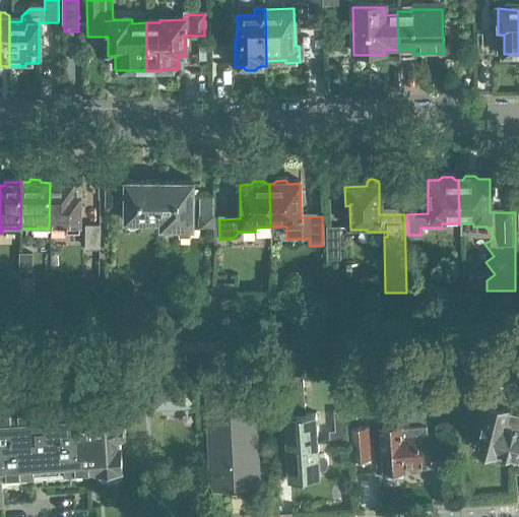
[(67,183),(50,183),(49,229),(65,229),(65,234),(79,234),(80,187),(67,186),(67,183)]
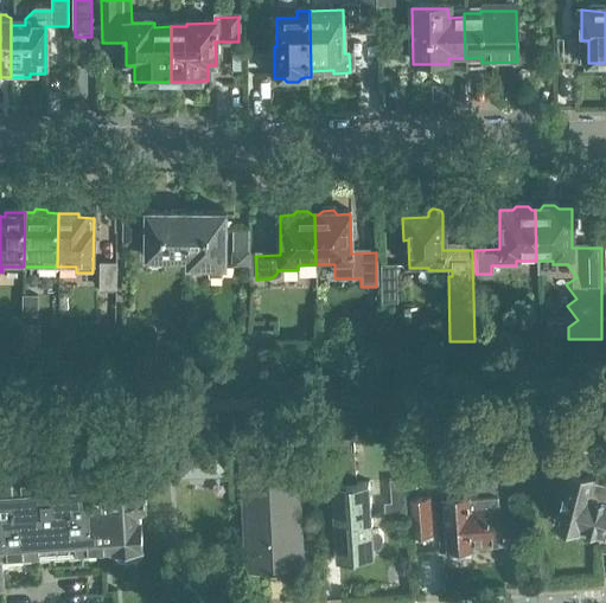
[(178,261),(187,261),(187,213),(146,213),(146,261),(167,261),(167,263),(177,263),(178,261)]
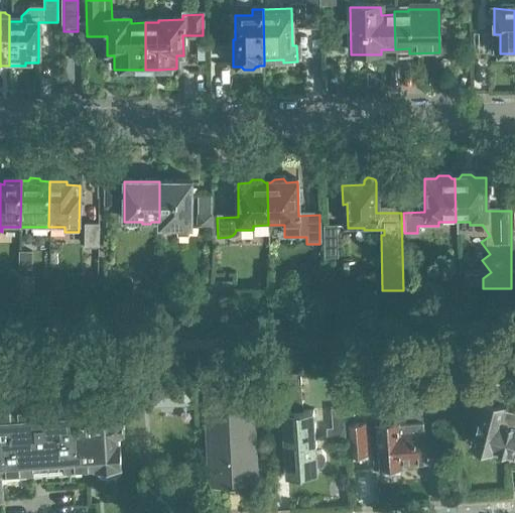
[(192,181),(159,181),(159,222),(159,229),(176,229),(177,237),(187,237),(190,229),(191,229),(192,181)]
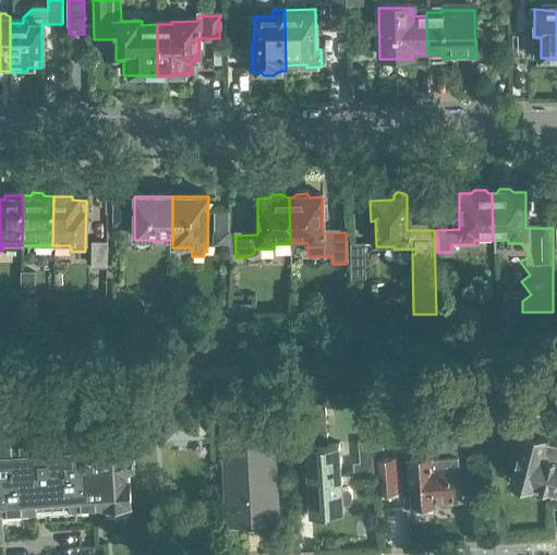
[(112,206),(112,227),(128,227),(128,206),(112,206)]
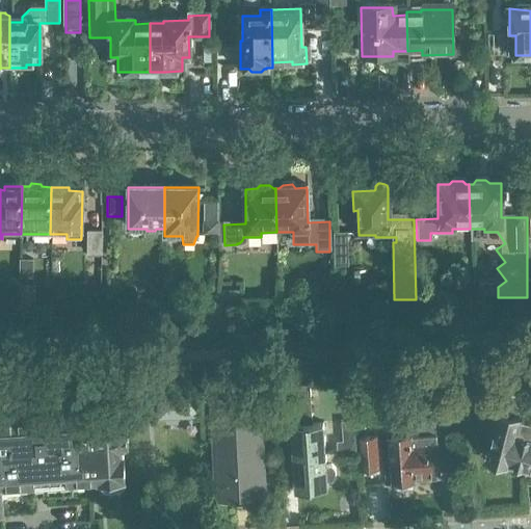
[(217,223),(204,222),(203,234),(217,235),(217,223)]
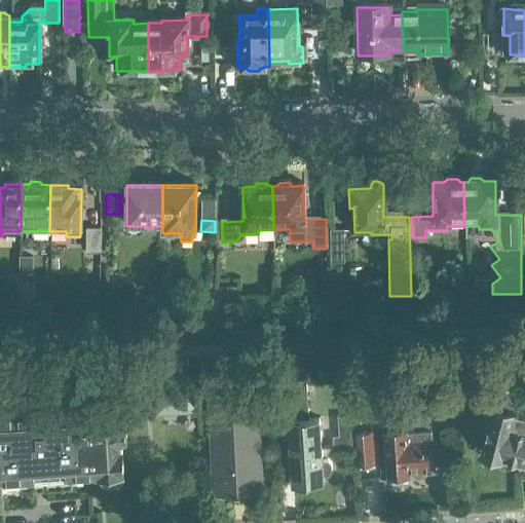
[(86,257),(100,257),(101,231),(87,230),(86,257)]
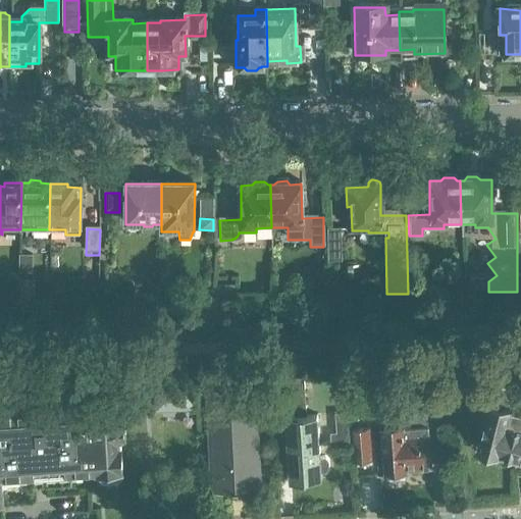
[(327,230),(327,262),(340,262),(340,230),(327,230)]
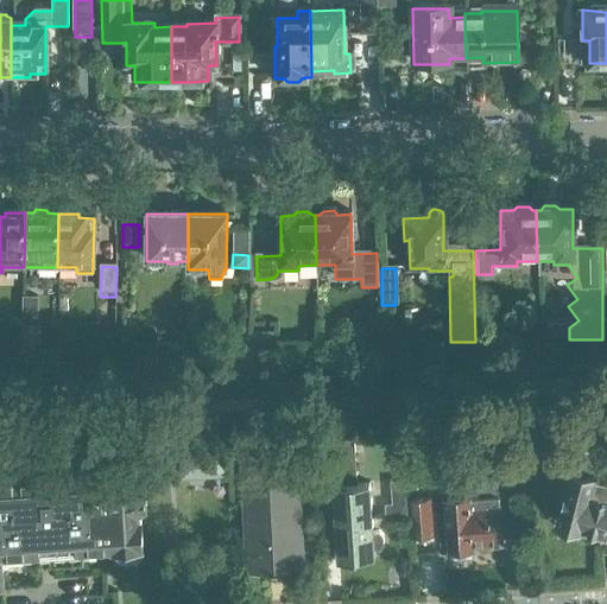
[(42,294),(26,294),(26,315),(42,315),(42,294)]
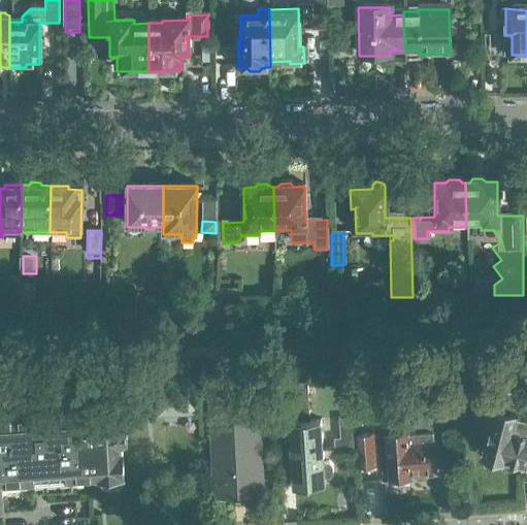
[(34,304),(34,285),(21,285),(21,304),(34,304)]
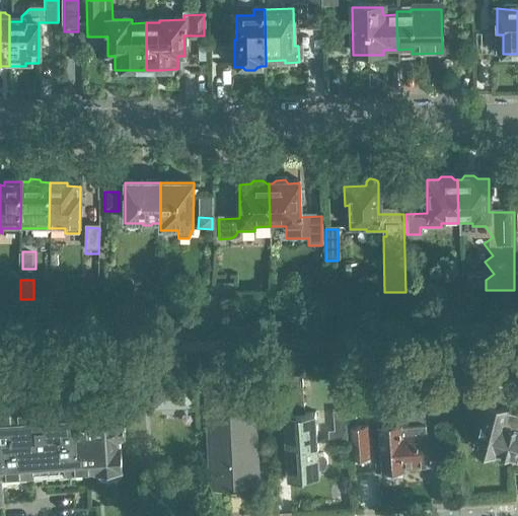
[(270,386),(270,396),(270,404),(284,403),(285,416),(284,416),(287,449),(285,449),(286,460),(288,460),(289,476),(301,475),(301,478),(304,482),(314,481),(317,476),(317,474),(318,474),(318,470),(323,469),(325,465),(325,459),(321,456),(317,456),(314,415),(304,415),(302,377),(270,378),(270,386)]
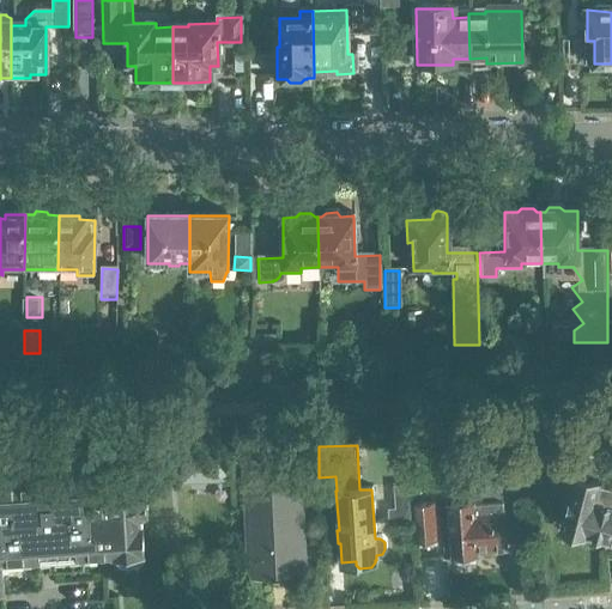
[(242,462),(248,579),(270,578),(270,579),(284,578),(284,577),(306,576),(300,467),(297,467),(297,460),(242,462)]
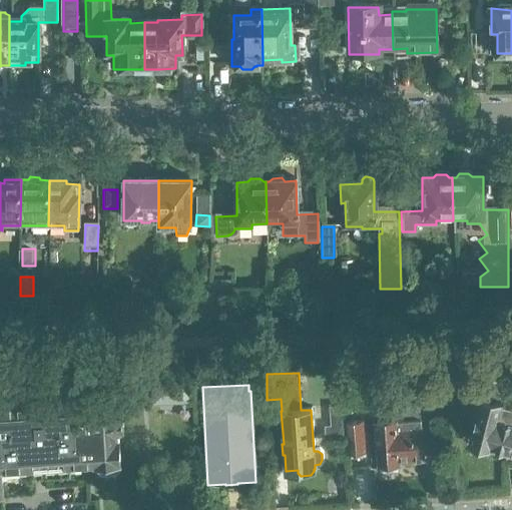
[(186,387),(152,389),(153,407),(187,405),(186,387)]
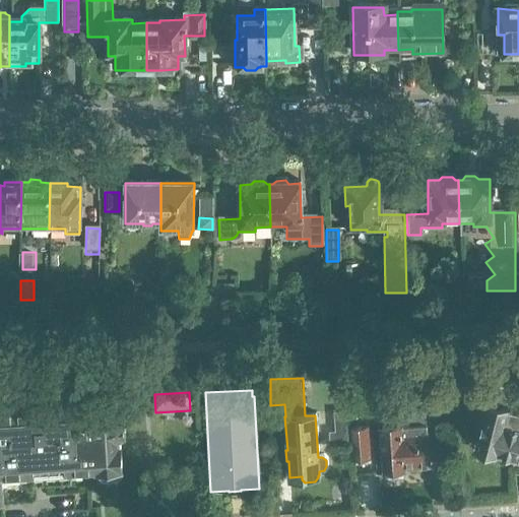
[(116,414),(114,397),(100,398),(96,394),(88,395),(86,399),(71,400),(71,403),(0,407),(0,500),(3,500),(1,475),(99,469),(99,477),(102,481),(118,480),(120,476),(120,466),(121,466),(119,444),(118,444),(117,438),(124,434),(123,421),(119,419),(118,413),(116,414)]
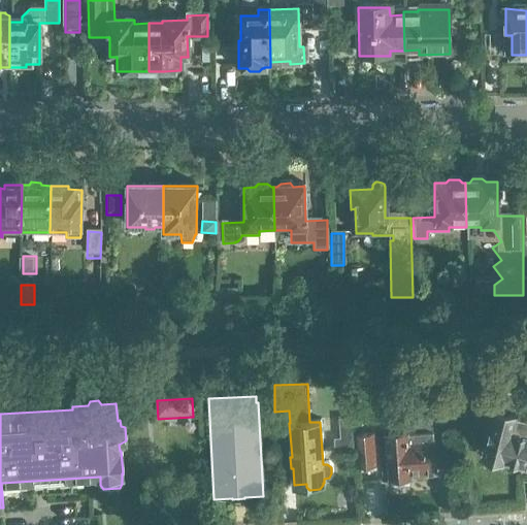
[(488,447),(482,450),(487,458),(492,455),(504,458),(504,457),(508,459),(507,464),(521,468),(522,470),(526,467),(526,418),(516,415),(497,409),(488,447)]
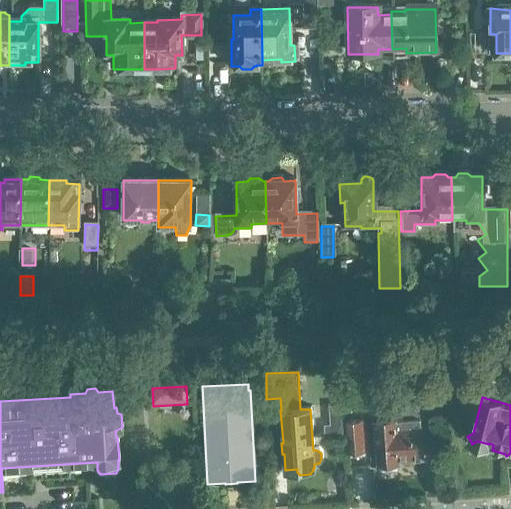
[(395,421),(375,422),(378,464),(379,464),(380,472),(397,471),(397,462),(398,462),(398,460),(423,459),(421,438),(420,419),(419,420),(418,407),(402,408),(403,421),(395,421)]
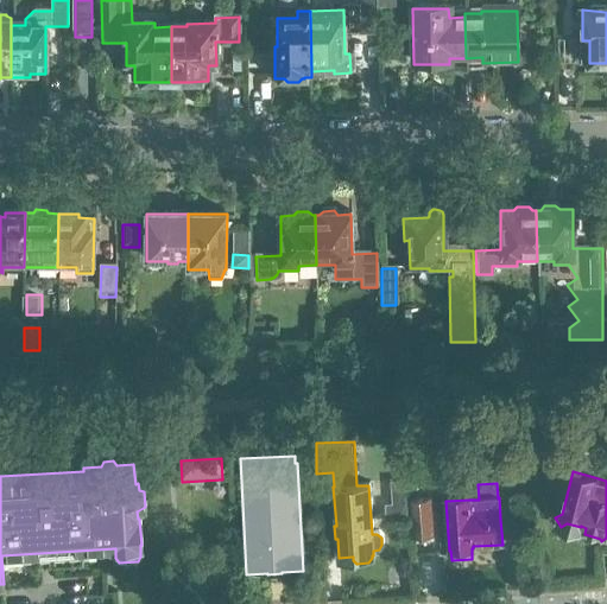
[(432,536),(430,502),(410,503),(412,539),(432,536)]
